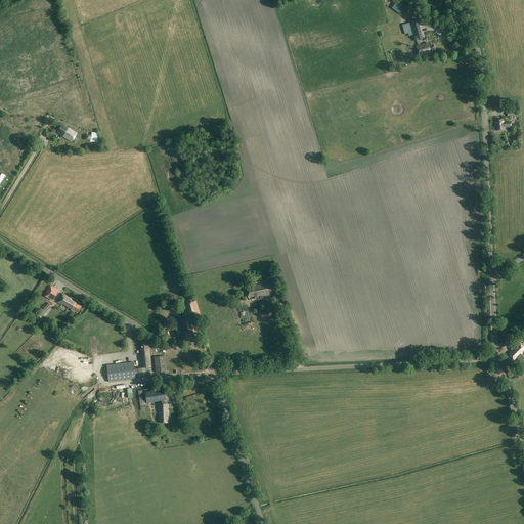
[(430,52),(435,50),(434,45),(432,45),(431,44),(428,45),(428,43),(420,45),(419,40),(421,40),(416,20),(403,25),(404,30),(410,28),(413,41),(417,41),(418,45),(416,46),(419,56),(428,54),(427,52),(430,51),(430,52)]
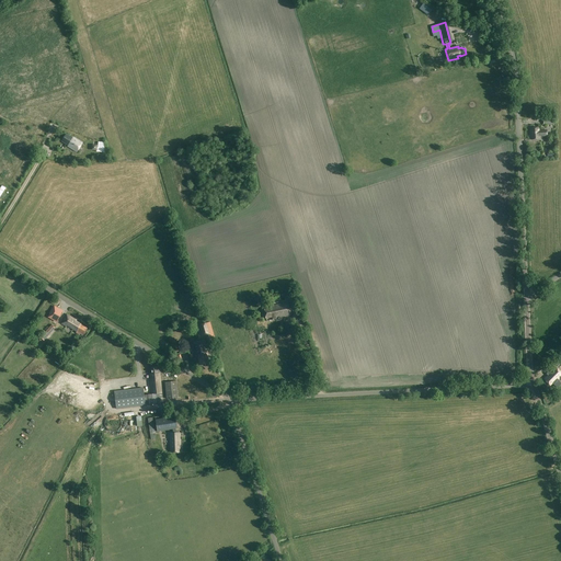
[(542,136),(547,136),(547,130),(539,130),(538,127),(530,128),(531,139),(540,139),(539,136),(542,136)]
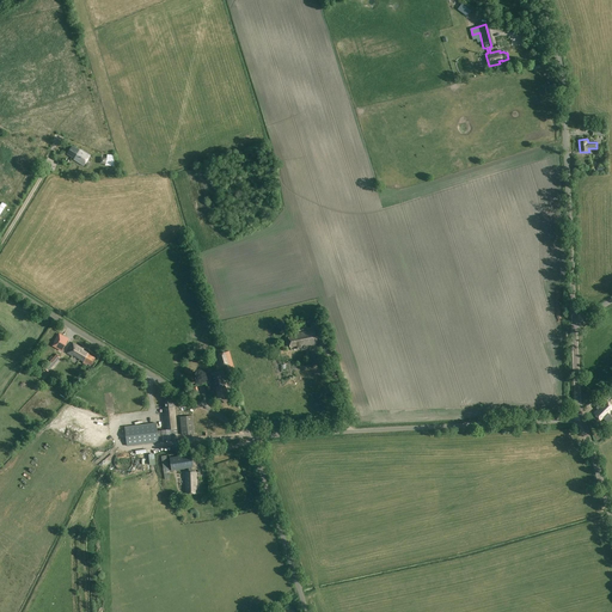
[(72,146),(67,154),(75,159),(74,160),(84,166),(90,157),(80,151),(80,152),(72,146)]
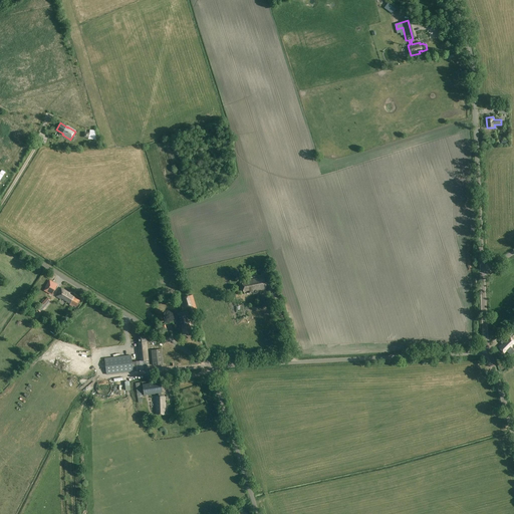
[(95,131),(89,131),(89,135),(88,135),(88,134),(84,133),(83,138),(88,138),(88,139),(94,140),(95,136),(95,131)]
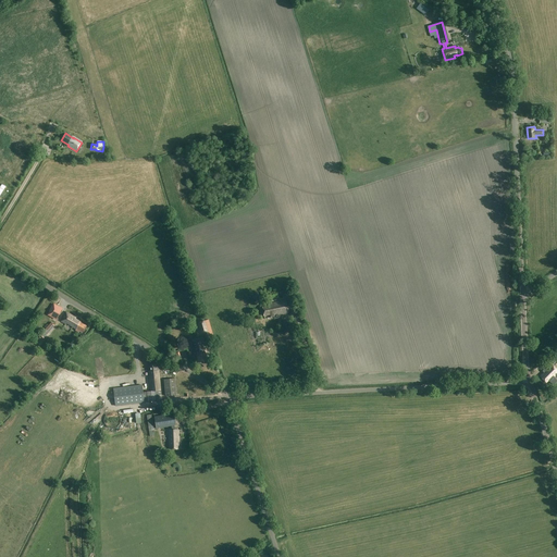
[(285,297),(289,296),(291,300),(294,299),(292,285),(276,287),(276,292),(270,293),(271,299),(279,298),(277,293),(279,293),(280,294),(284,294),(285,297)]
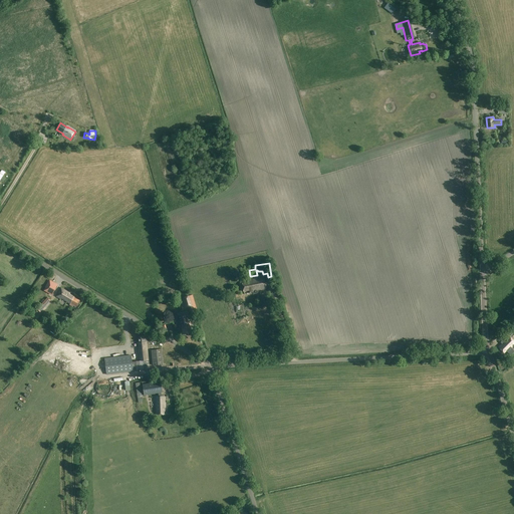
[(256,291),(266,289),(264,277),(248,280),(248,282),(242,283),(244,291),(249,290),(250,292),(253,291),(253,290),(256,289),(256,291)]
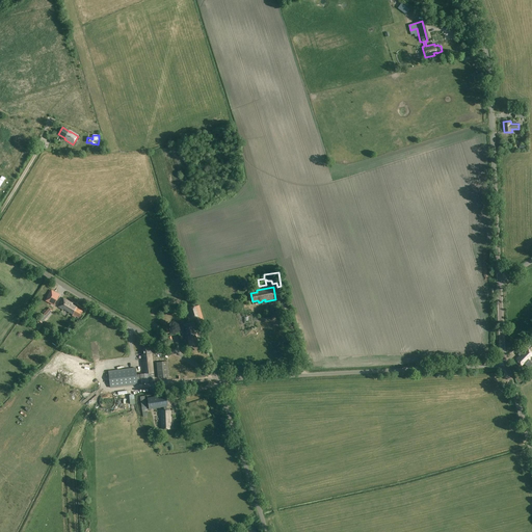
[(55,304),(59,296),(54,293),(49,301),(55,304)]
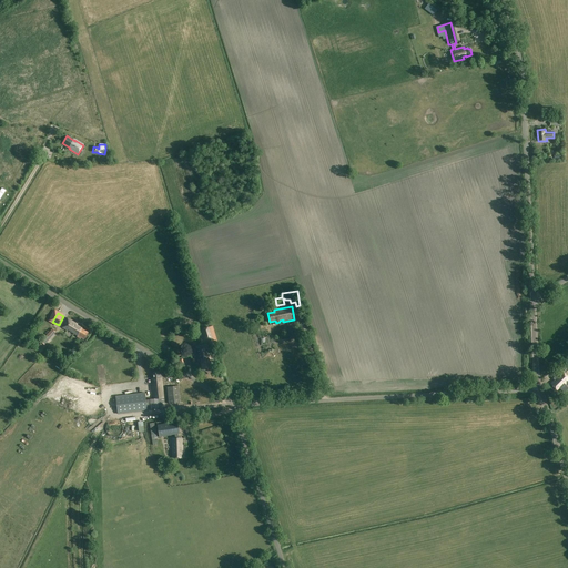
[(84,340),(88,333),(82,328),(77,325),(78,324),(68,318),(62,327),(72,334),(73,333),(78,335),(77,336),(80,338),(81,337),(84,340)]
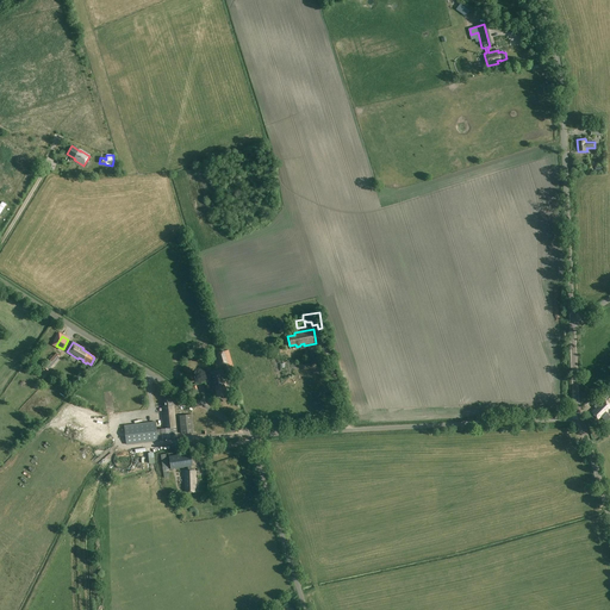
[(228,350),(217,354),(221,365),(225,363),(228,372),(234,369),(228,350)]
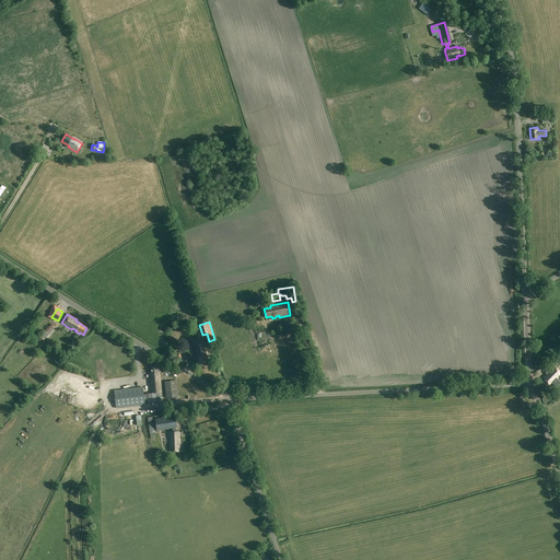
[(51,324),(39,337),(43,339),(54,326),(51,324)]
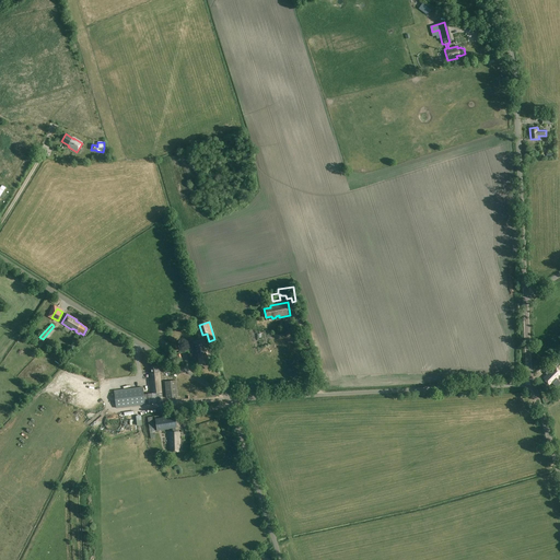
[(200,364),(209,362),(206,350),(207,350),(203,339),(190,342),(196,358),(197,358),(200,364)]
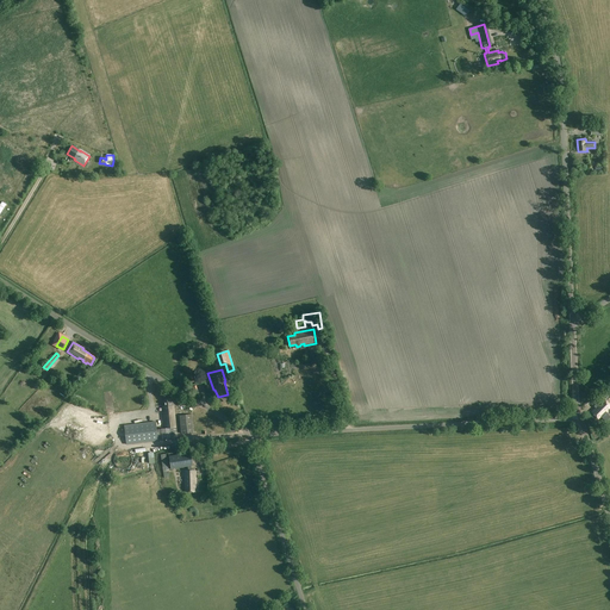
[(69,388),(60,381),(58,384),(68,391),(69,388)]
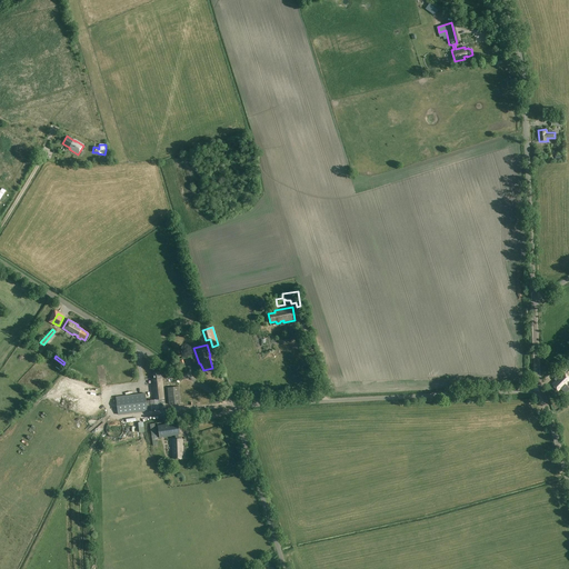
[(99,366),(102,386),(108,385),(105,365),(99,366)]
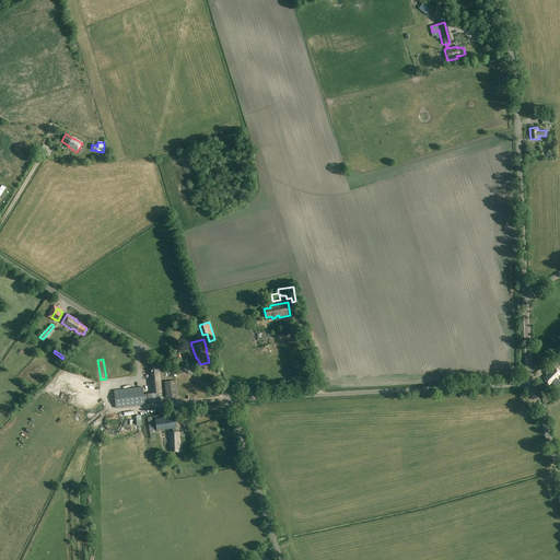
[(116,408),(162,403),(159,366),(151,366),(151,373),(150,373),(150,377),(151,394),(143,395),(143,387),(114,391),(116,408)]
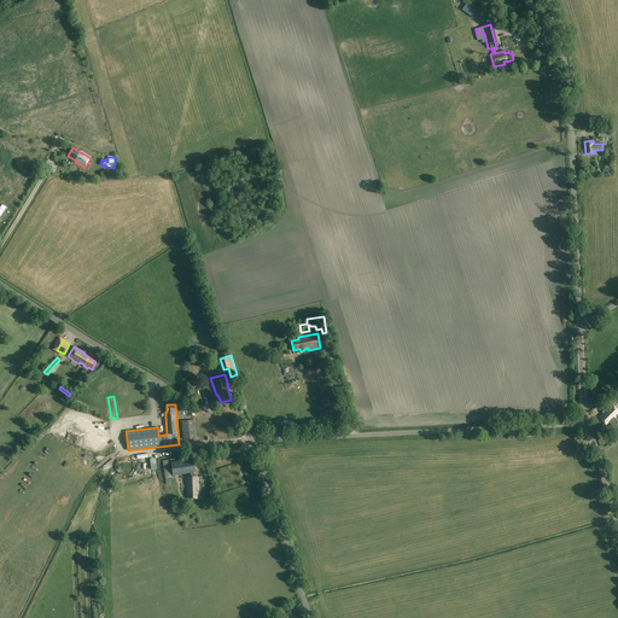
[(613,419),(617,414),(617,410),(612,404),(604,413),(599,418),(606,425),(612,419),(613,419)]
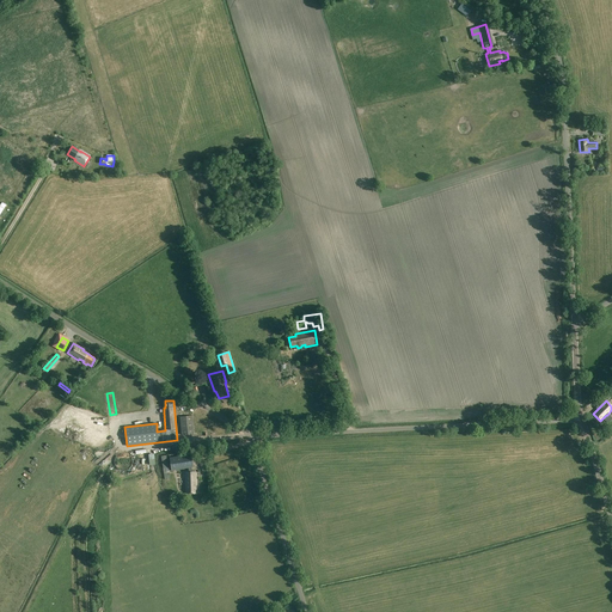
[(193,416),(181,417),(182,435),(194,434),(193,416)]
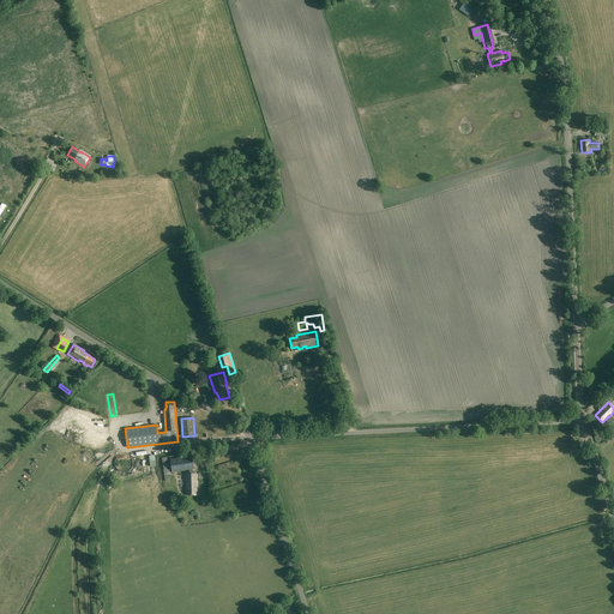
[(103,457),(107,461),(114,455),(110,450),(103,457)]
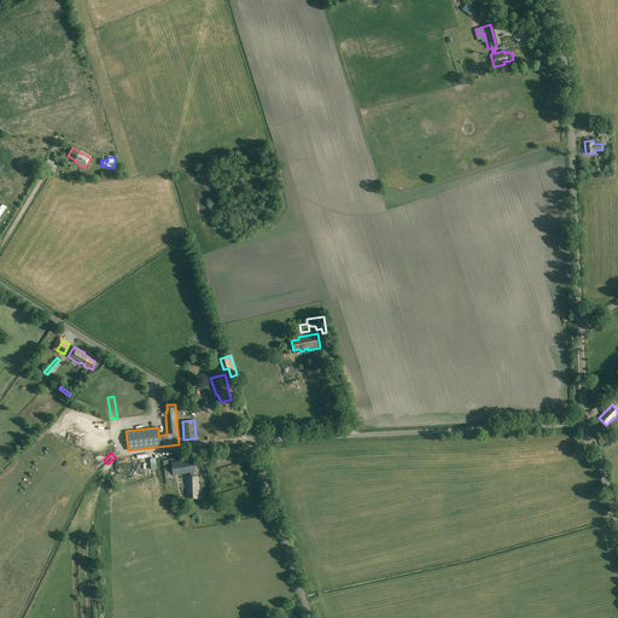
[(187,499),(198,499),(198,494),(198,477),(194,477),(193,472),(196,472),(193,459),(172,462),(174,476),(191,473),(191,477),(187,477),(187,489),(187,490),(187,499)]
